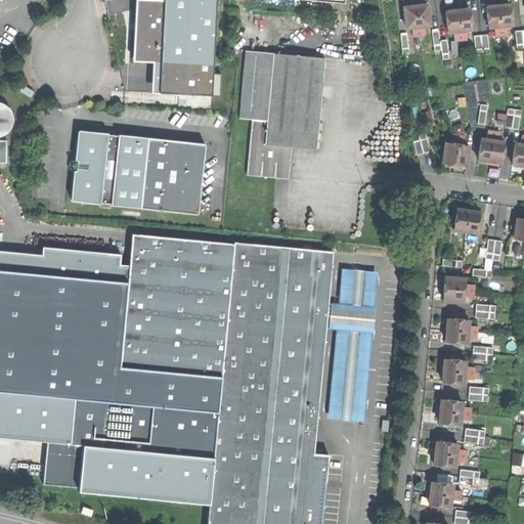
[(212,96),(218,0),(166,0),(166,2),(163,54),(160,93),(212,96)]
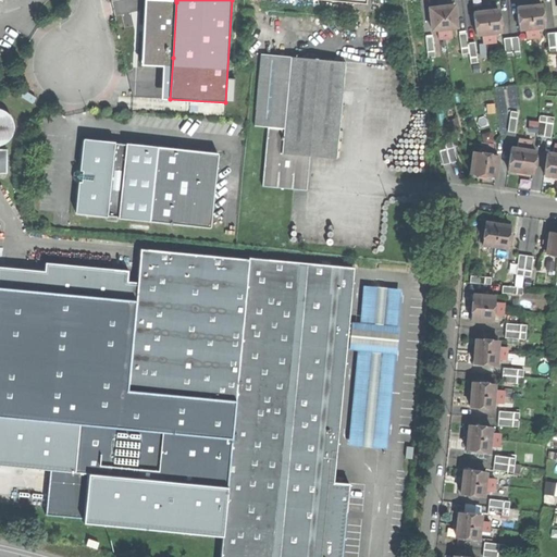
[(143,57),(173,58),(176,2),(146,1),(141,4),(141,14),(145,14),(144,20),(144,24),(140,24),(139,53),(143,57)]
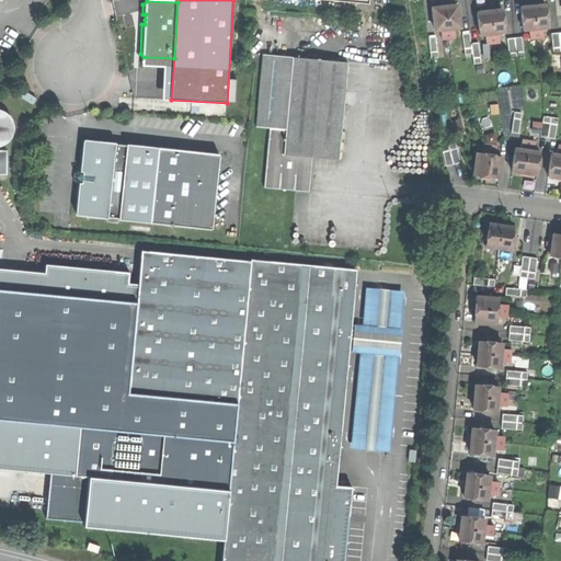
[(526,7),(521,8),(524,30),(529,30),(542,27),(548,26),(546,4),(539,6),(533,7),(526,7)]
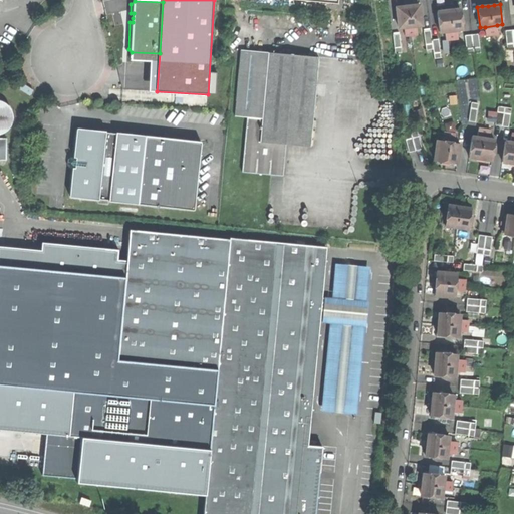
[(399,28),(405,27),(417,26),(422,25),(420,5),(414,5),(408,6),(402,7),(396,8),(399,28)]
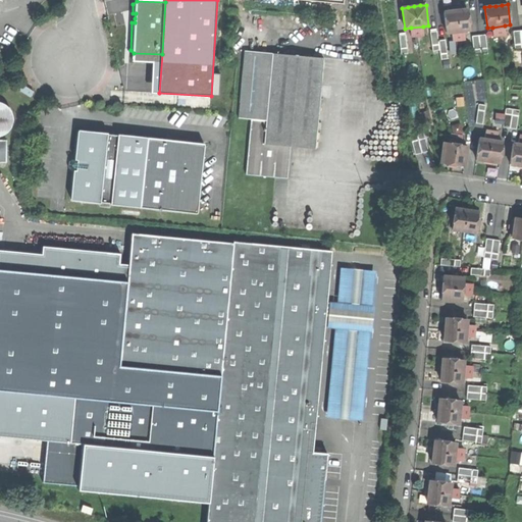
[(450,11),(444,12),(447,33),(452,32),(464,31),(470,30),(467,9),(462,10),(456,10),(450,11)]
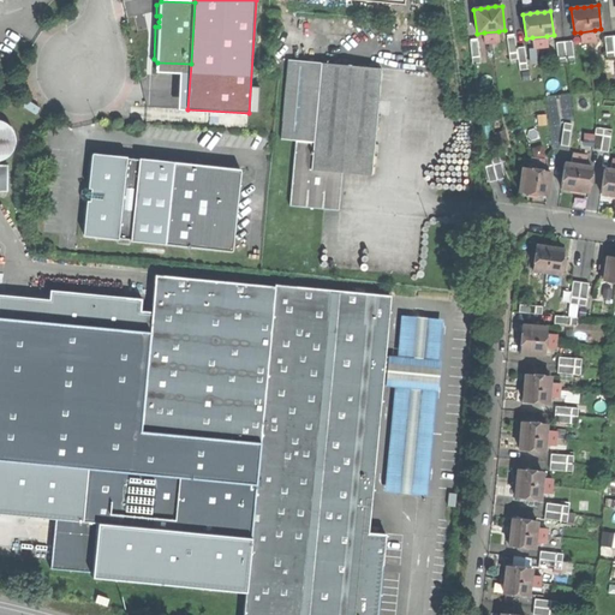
[(580,33),(581,42),(589,42),(596,41),(595,30),(580,33)]
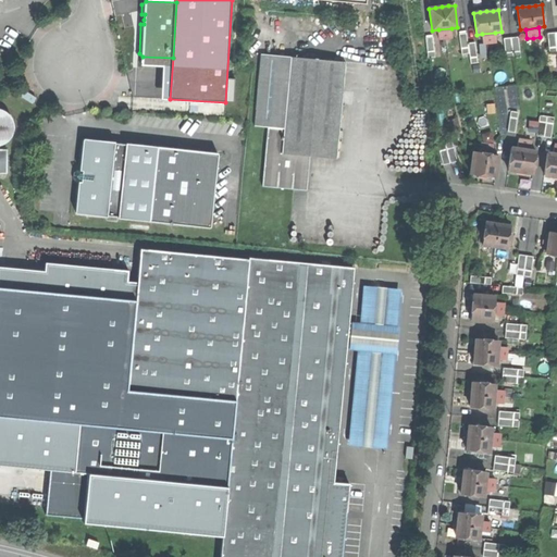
[(453,37),(452,28),(438,29),(440,38),(446,37),(453,37)]
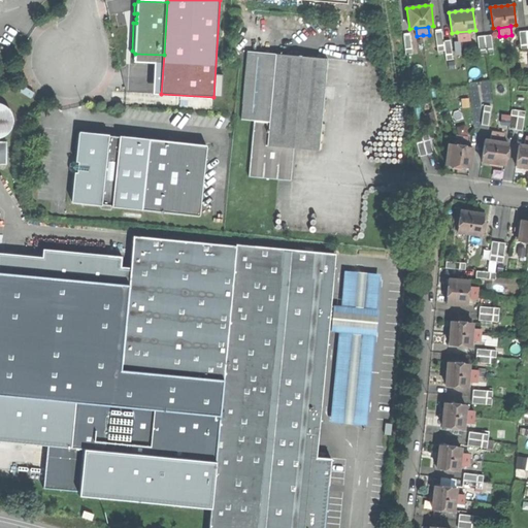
[(527,30),(526,31),(519,31),(521,51),(527,50),(527,30)]
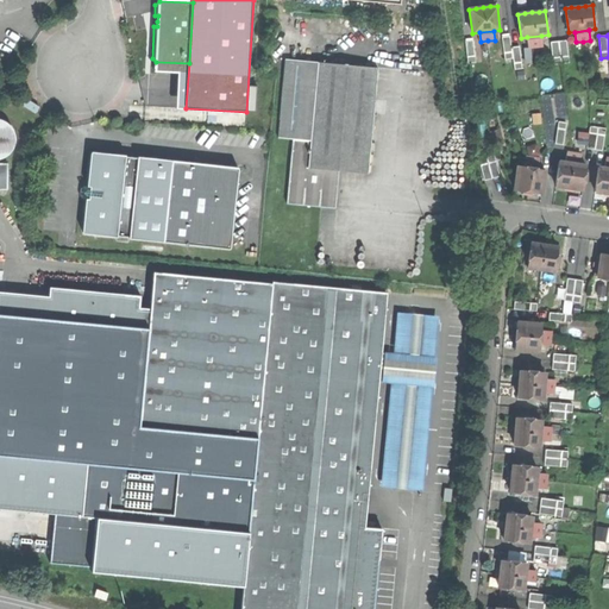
[(502,37),(506,60),(513,58),(515,69),(522,69),(522,63),(520,46),(512,48),(510,36),(502,37)]
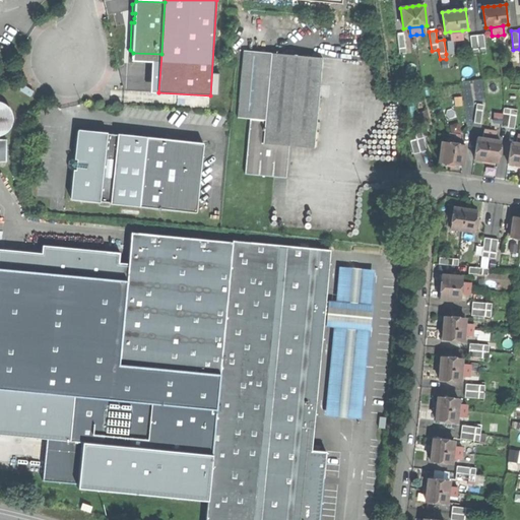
[(462,30),(450,31),(451,41),(457,40),(463,39),(462,30)]
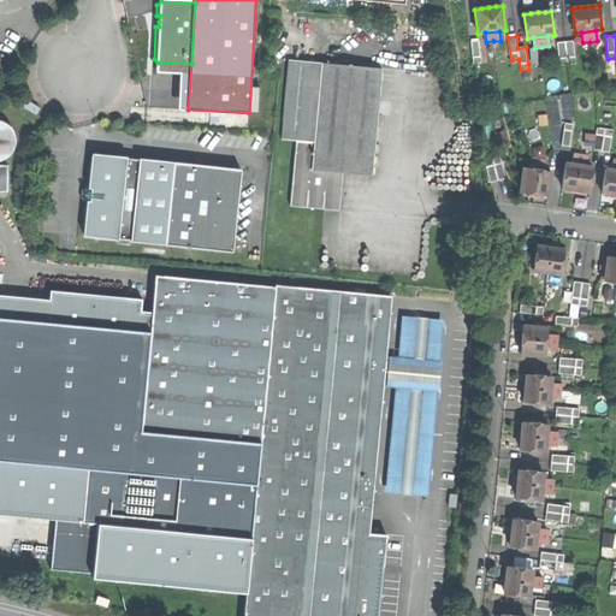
[(478,41),(471,42),(473,65),(481,64),(478,41)]
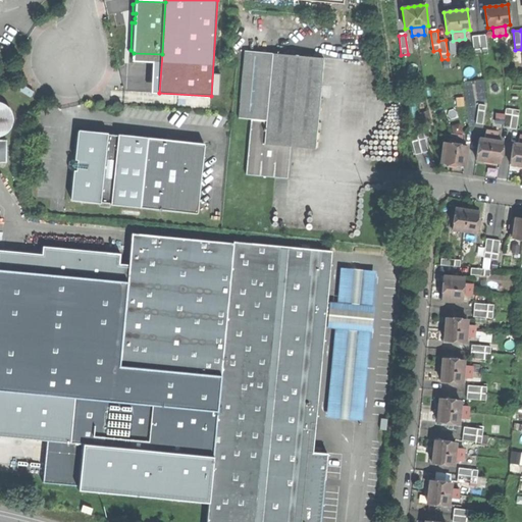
[(478,35),(472,36),(475,55),(481,54),(487,53),(485,38),(485,35),(478,35)]
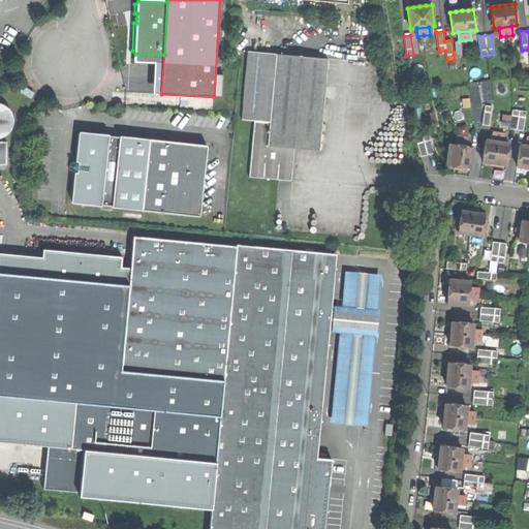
[(243,120),(256,121),(272,122),(278,53),(249,51),(248,62),(243,120)]
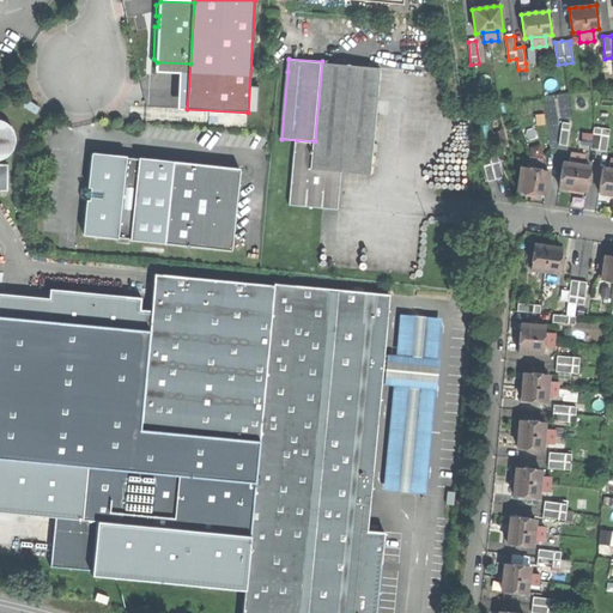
[(297,140),(291,205),(325,207),(340,208),(341,187),(345,156),(374,158),(382,67),(322,61),(315,141),(297,140)]
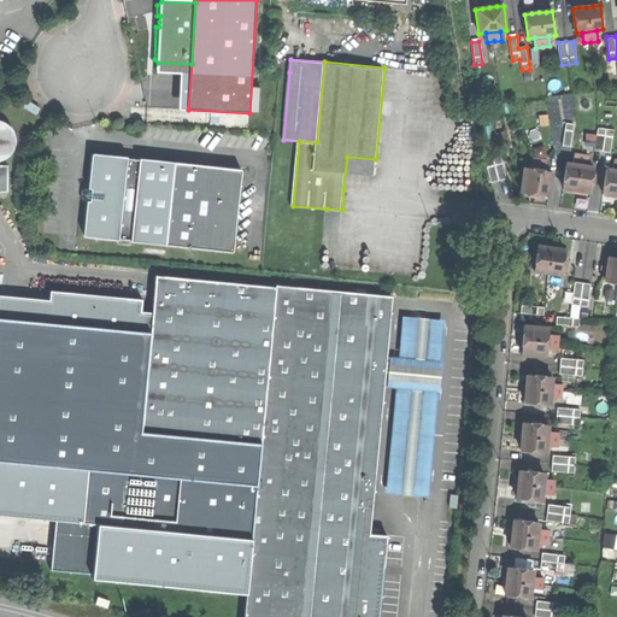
[(24,99),(21,106),(36,116),(40,109),(24,99)]
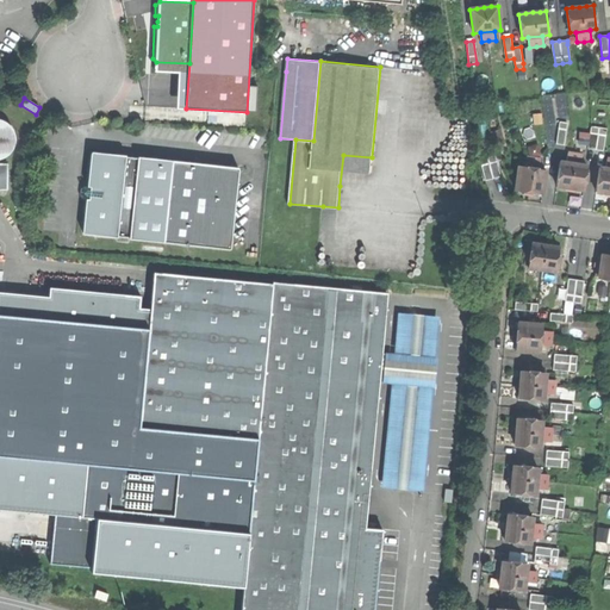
[(0,159),(4,159),(7,156),(11,153),(14,147),(16,138),(13,132),(10,126),(5,122),(0,120),(0,159)]
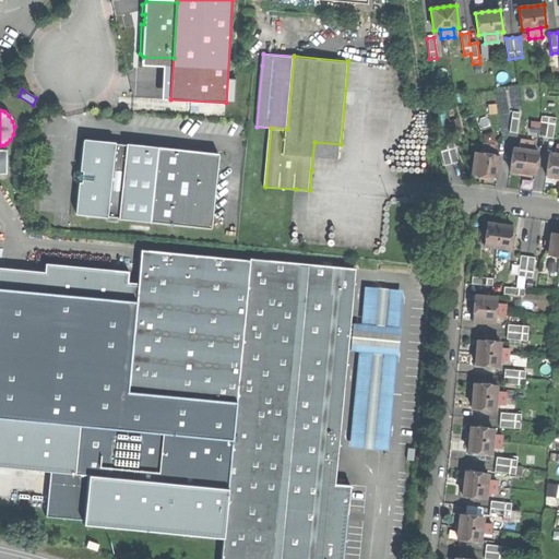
[(513,111),(510,132),(516,133),(520,113),(513,111)]
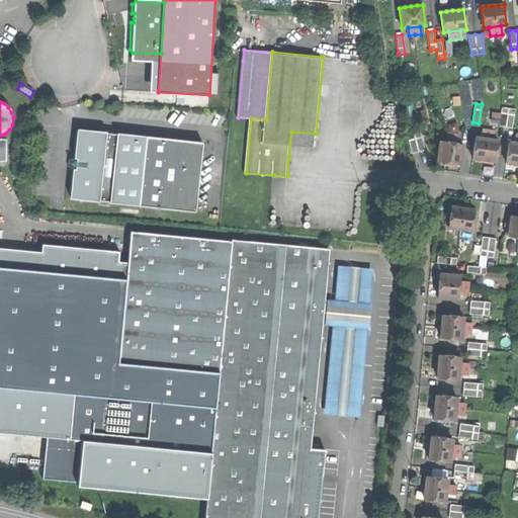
[(502,110),(499,126),(512,127),(515,109),(502,107),(502,110)]
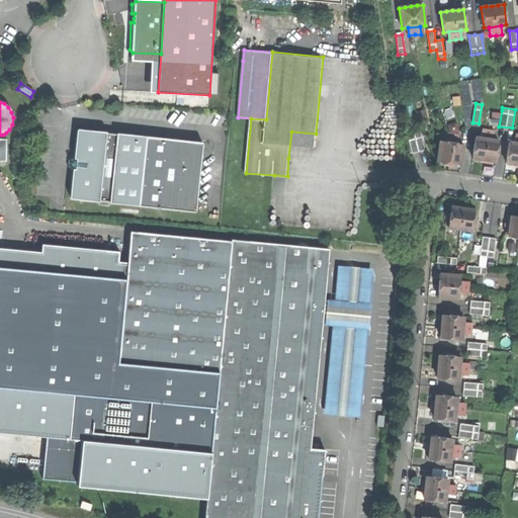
[(74,170),(71,199),(100,202),(100,200),(110,201),(110,203),(141,206),(148,137),(118,134),(117,136),(108,135),(108,133),(79,130),(76,159),(73,159),(70,161),(69,163),(69,166),(71,170),(74,170)]
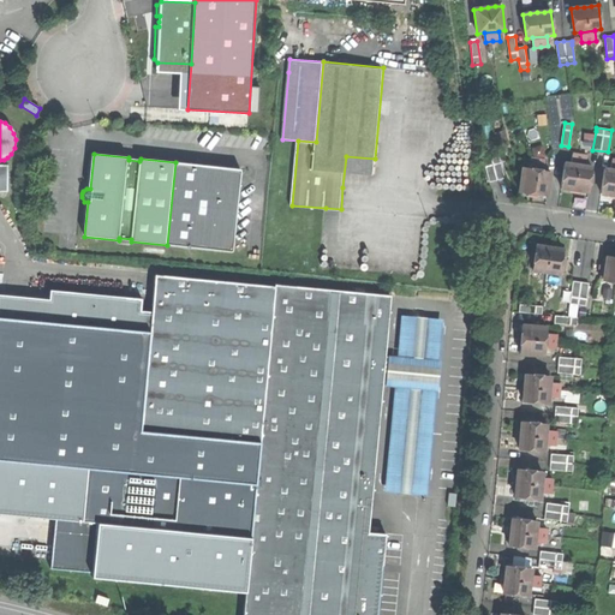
[(573,154),(572,165),(585,166),(587,156),(580,155),(573,154)]
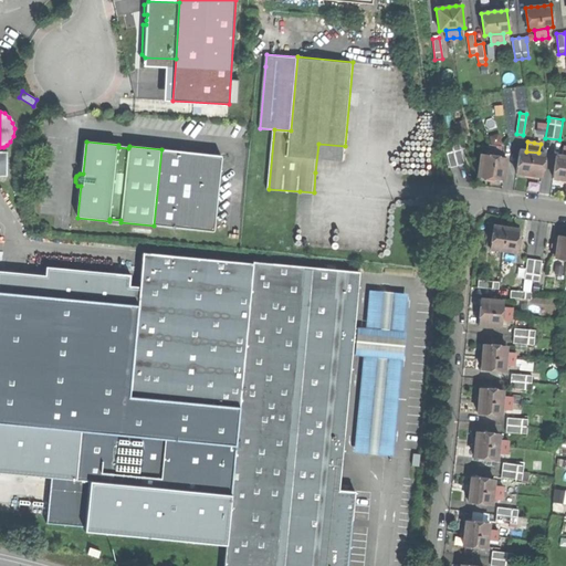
[(450,168),(465,164),(460,144),(446,147),(450,168)]
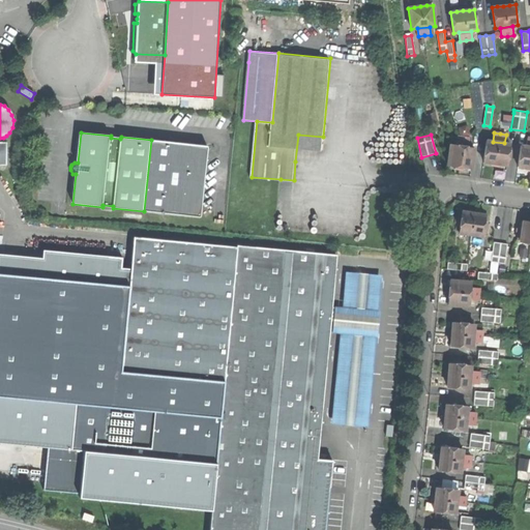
[(458,137),(457,145),(469,147),(470,139),(458,137)]
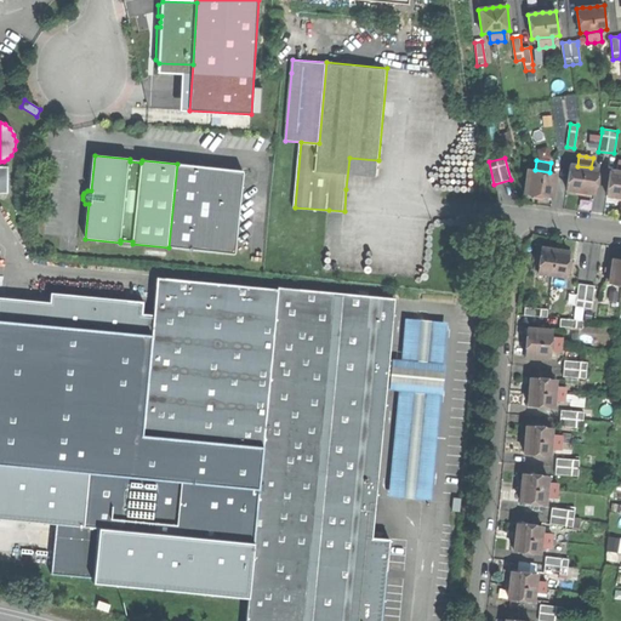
[(245,171),(177,164),(169,248),(237,255),(245,171)]
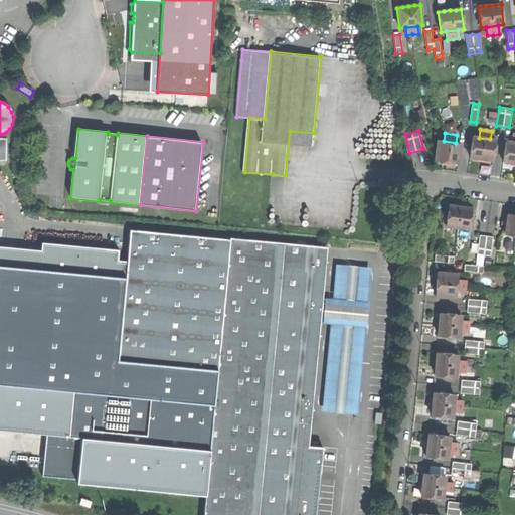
[(479,138),(473,137),(470,157),(476,158),(488,159),(493,160),(496,140),(490,139),(479,138)]
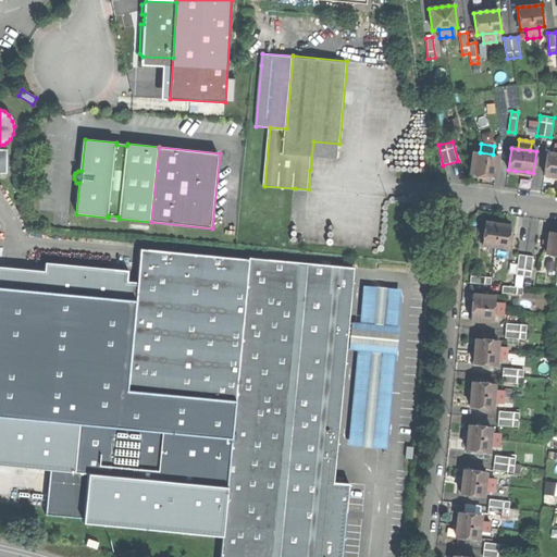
[(490,176),(495,177),(498,156),(493,155),(480,152),(474,152),(471,174),(478,174),(484,175),(490,176)]
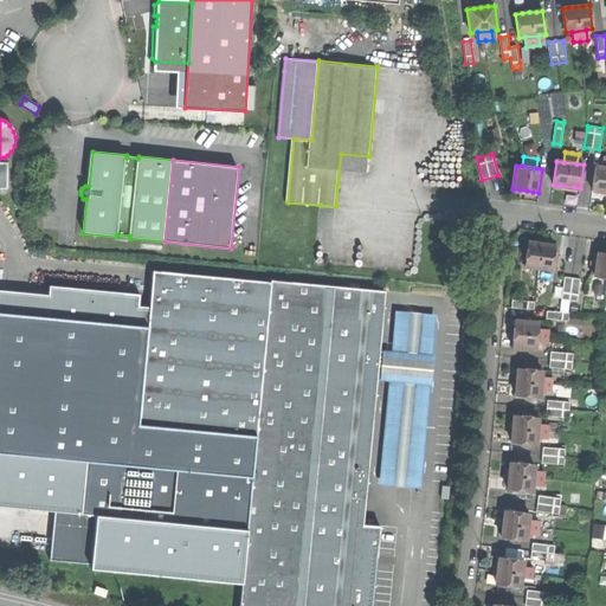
[(605,167),(601,167),(595,167),(592,191),(598,191),(605,192),(605,167)]
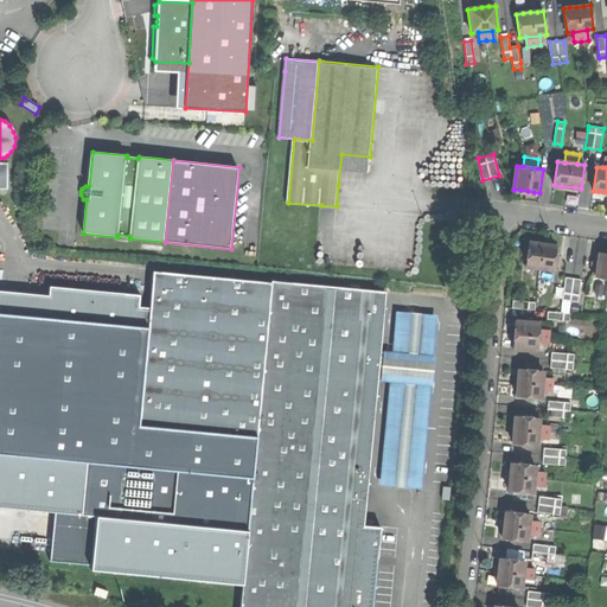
[(549,246),(542,244),(529,242),(529,244),(525,243),(524,253),(523,263),(526,263),(525,266),(540,268),(553,270),(553,268),(556,268),(560,249),(556,248),(556,246),(549,246)]
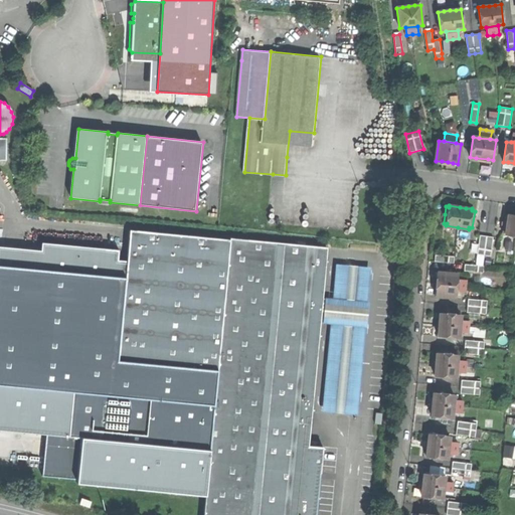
[(506,215),(503,232),(506,232),(506,234),(514,235),(514,214),(514,215),(509,214),(508,215),(506,215)]
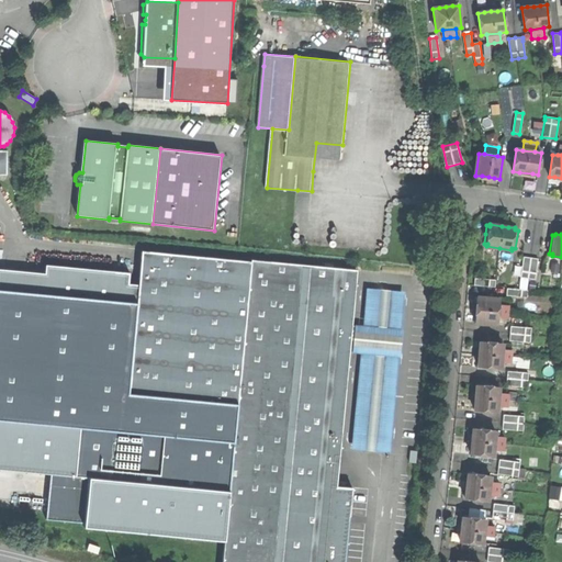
[(90,478),(229,492),(253,262),(144,251),(141,290),(138,303),(0,289),(0,420),(80,427),(77,475),(76,476),(90,478)]
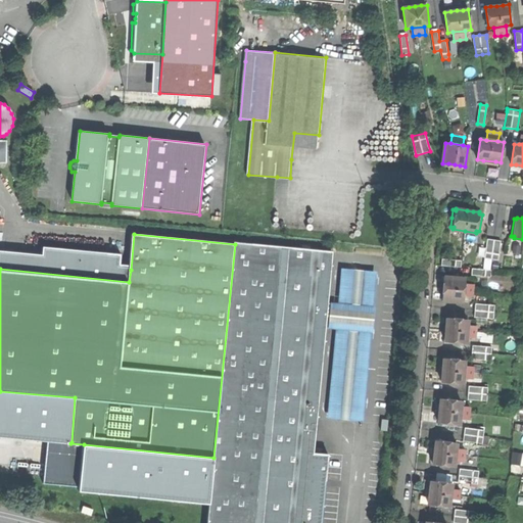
[(487,239),(484,257),(498,259),(501,241),(493,240),(487,239)]
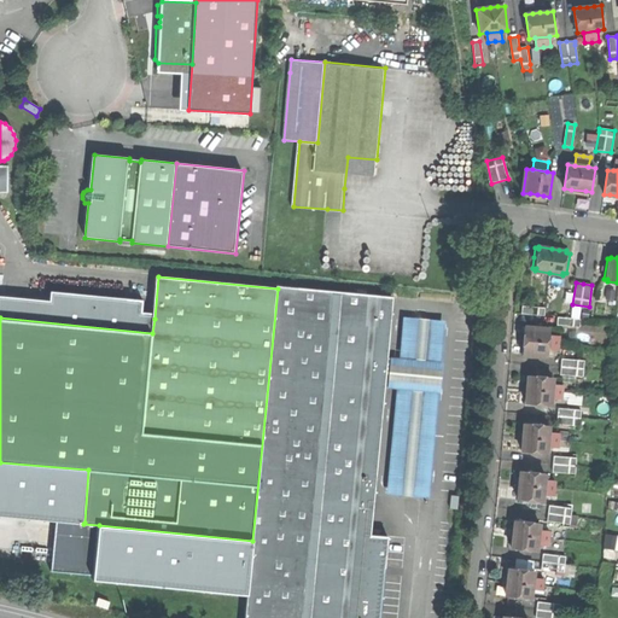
[(248,592),(245,617),(380,617),(388,558),(389,538),(382,537),(382,531),(372,531),(386,388),(389,365),(395,298),(278,286),(278,289),(252,541),(248,592)]
